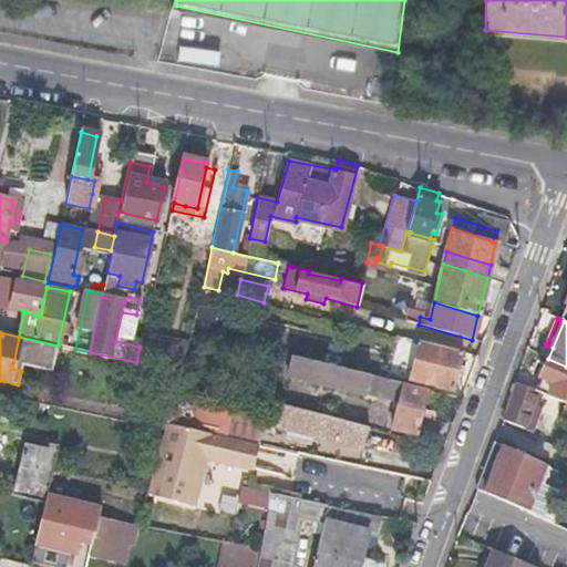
[(452,390),(456,371),(462,353),(419,342),(410,379),(452,390)]
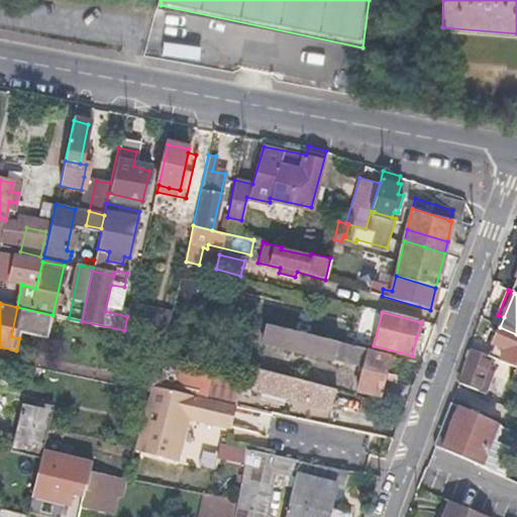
[(379,398),(384,377),(390,356),(306,335),(308,328),(299,326),(297,333),(266,325),(261,341),(338,364),(339,357),(364,364),(355,392),(379,398)]
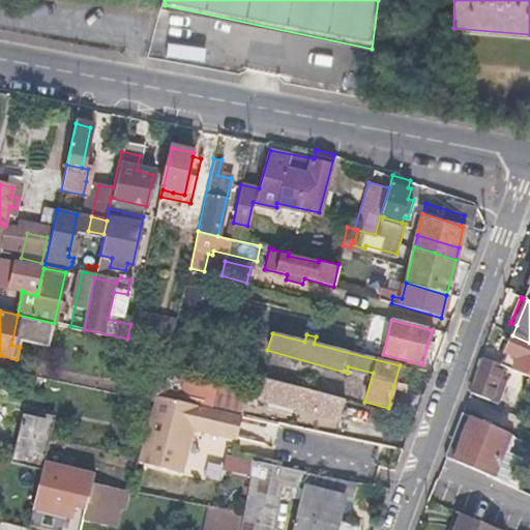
[(529,343),(512,335),(505,354),(520,360),(516,371),(529,377),(529,343)]
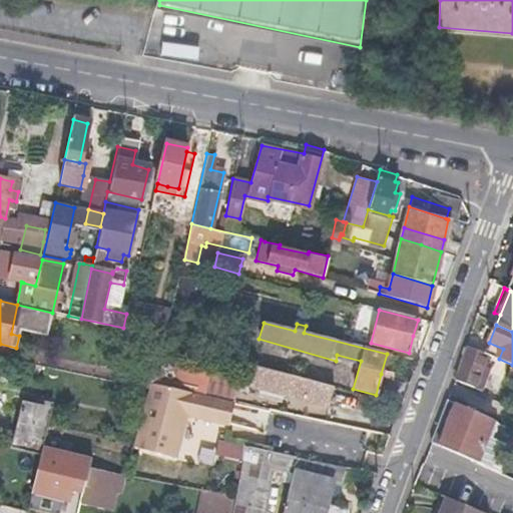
[(170,389),(174,374),(178,359),(159,355),(163,336),(144,332),(132,383),(149,386),(152,387),(152,385),(170,389)]
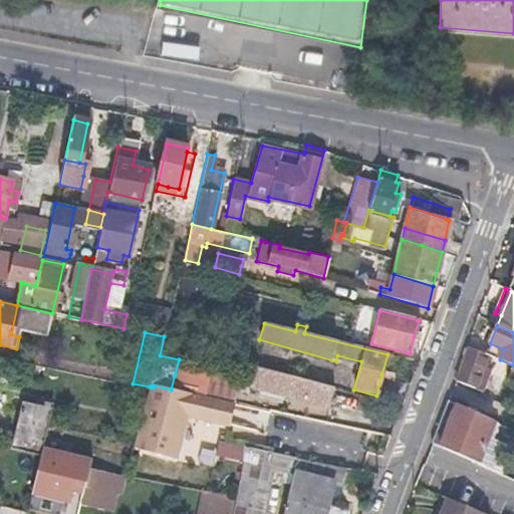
[(504,349),(490,343),(486,354),(487,354),(500,359),(504,349)]
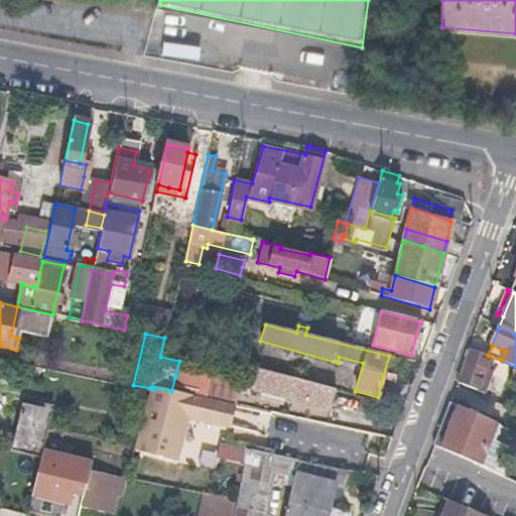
[(458,382),(469,386),(481,391),(483,385),(478,383),(489,356),(488,356),(487,355),(470,349),(458,382)]
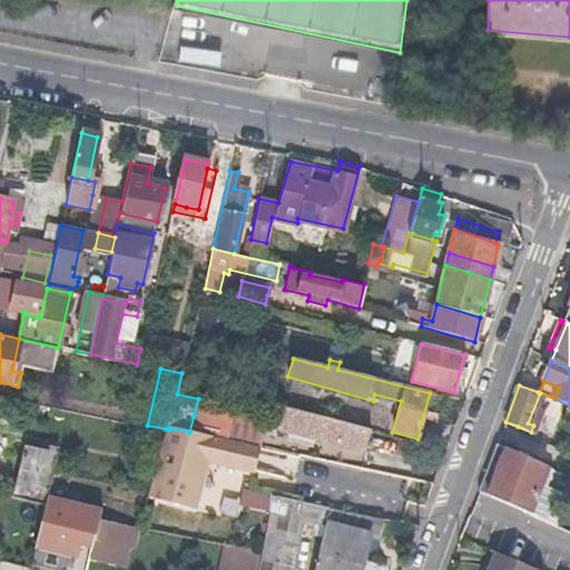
[(569,414),(569,405),(554,399),(548,413),(563,420),(567,413),(569,414)]
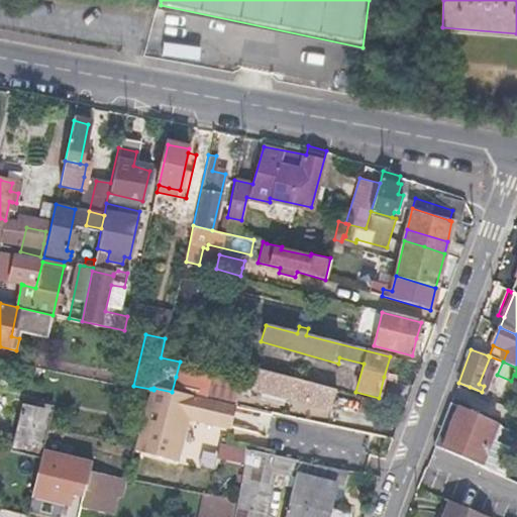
[(264,393),(297,402),(330,411),(336,393),(269,374),(264,393)]
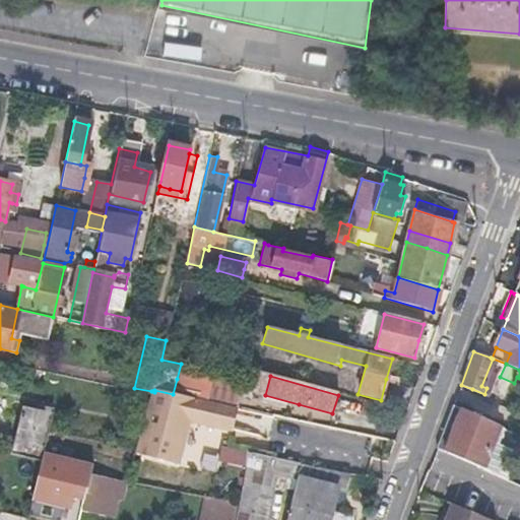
[(154,392),(151,391),(137,451),(180,462),(190,419),(229,429),(236,409),(173,394),(154,390),(154,392)]
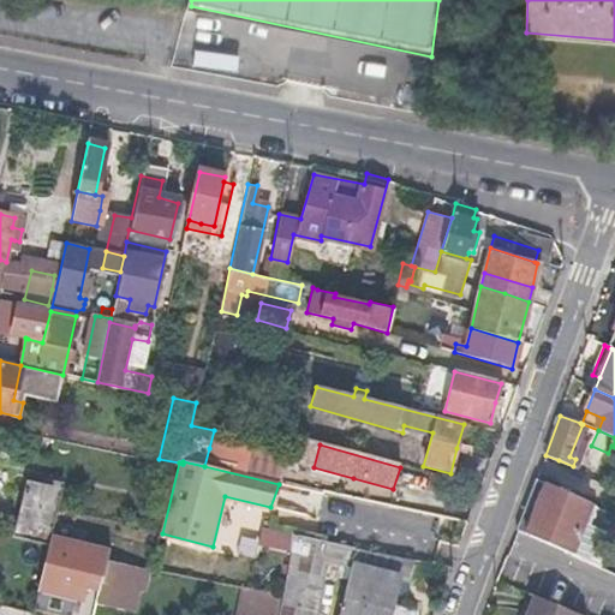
[(13,535),(51,542),(53,533),(63,488),(27,479),(13,535)]
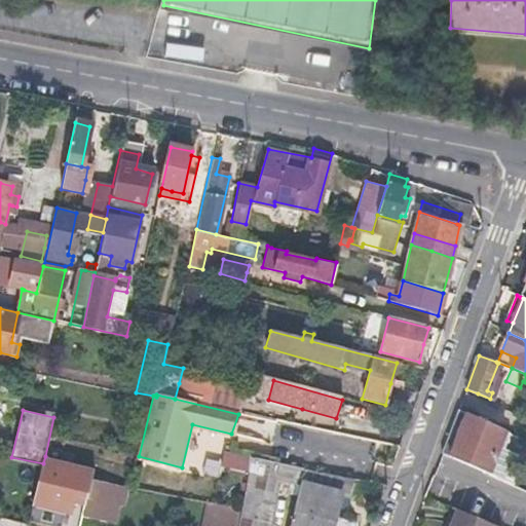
[(456,410),(448,431),(440,452),(487,472),(503,431),(456,410)]
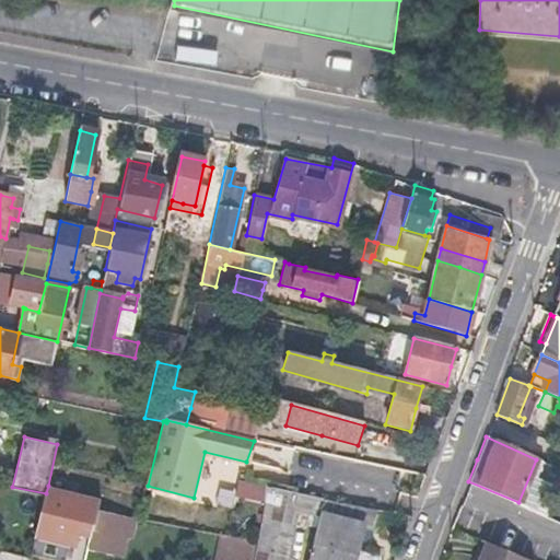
[(290,469),(294,447),(256,439),(251,461),(290,469)]
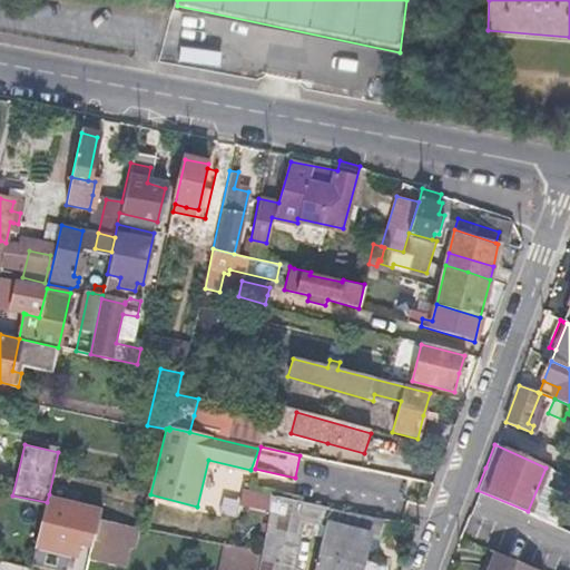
[(552,471),(546,468),(528,511),(557,523),(569,490),(569,485),(549,478),(552,471)]
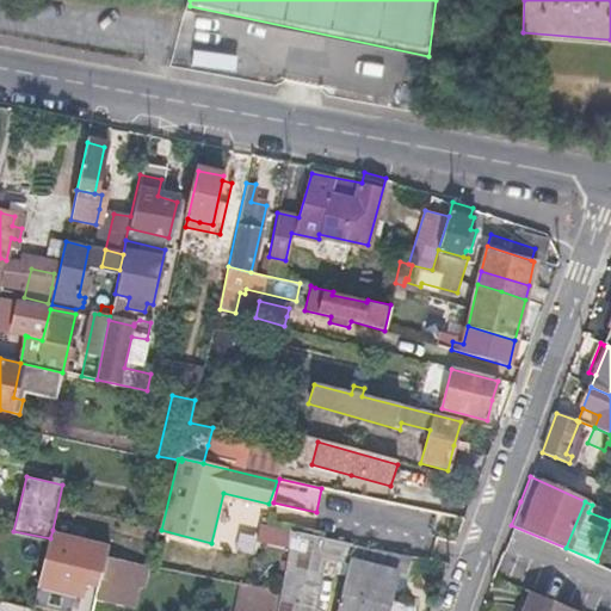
[(283,544),(284,526),(258,524),(257,543),(283,544)]
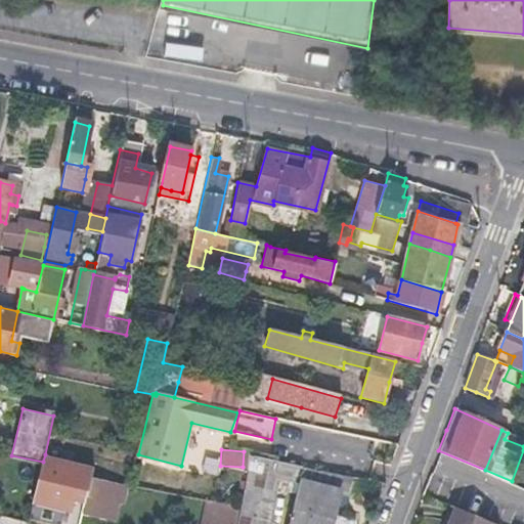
[(45,454),(43,462),(35,500),(73,508),(74,503),(85,505),(91,477),(94,466),(45,454)]
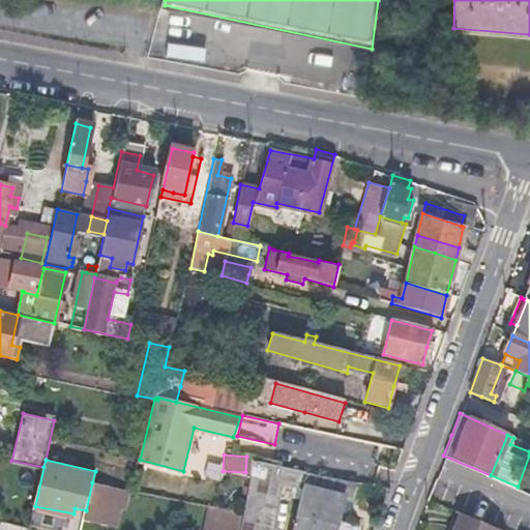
[(302,486),(302,489),(301,492),(299,491),(290,529),(332,529),(333,526),(340,500),(349,501),(352,486),(253,464),(239,529),(264,529),(275,480),(302,486)]
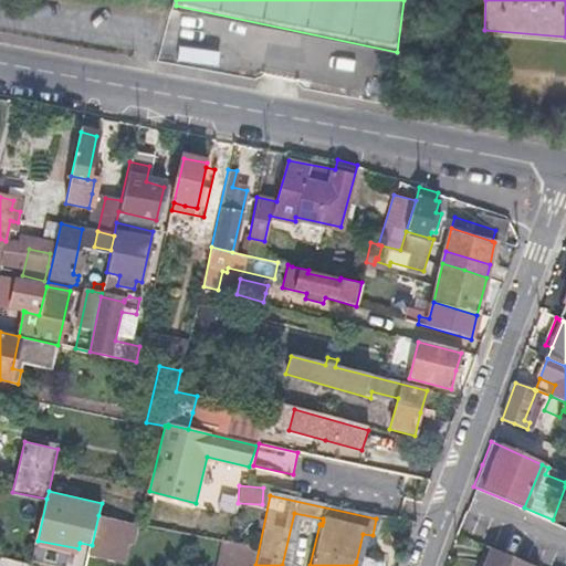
[(98,515),(92,545),(88,563),(102,565),(107,565),(114,538),(126,542),(130,521),(98,515)]
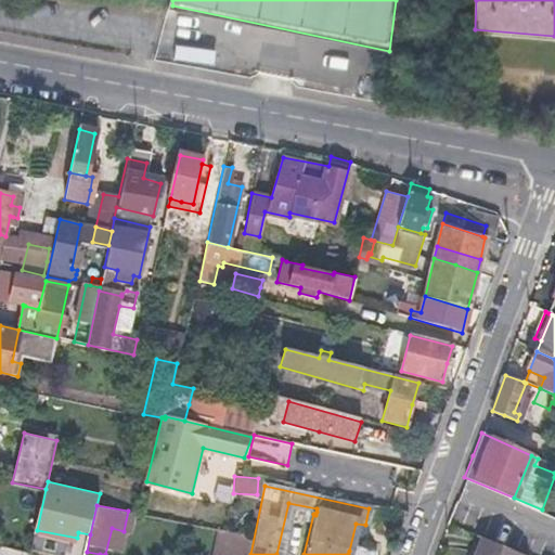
[(519,554),(501,547),(478,538),(470,554),(519,554)]
